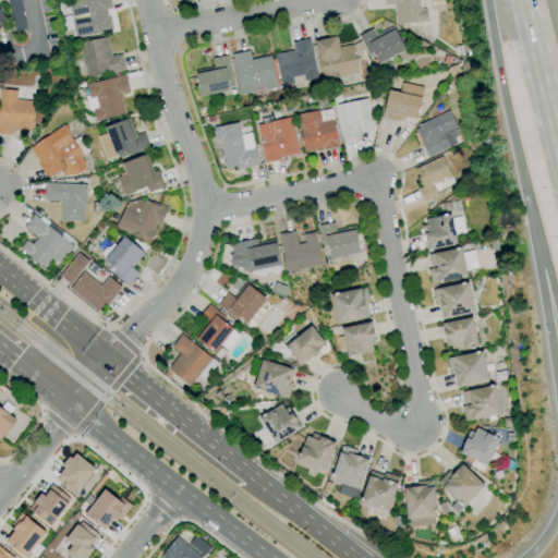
[(14,32),(7,0),(20,0),(26,29),(14,32)]
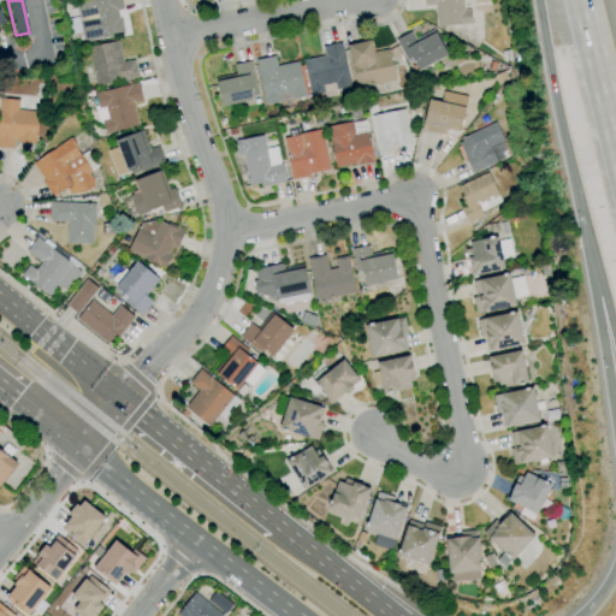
[(83,43),(78,18),(80,18),(75,1),(80,0),(122,0),(124,10),(118,11),(119,19),(122,19),(124,33),(122,34),(123,35),(83,43)]
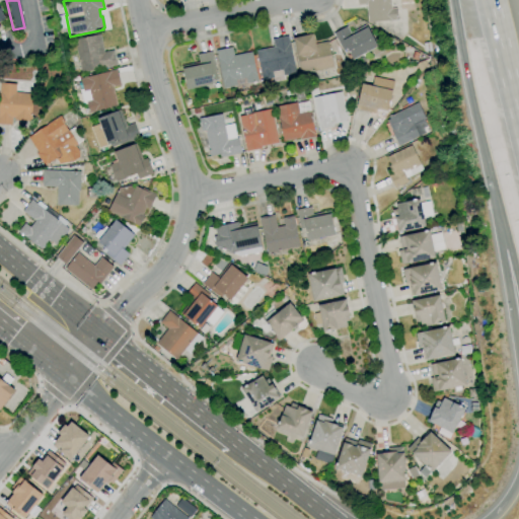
[(367,22),(366,4),(358,5),(357,0),(390,0),(391,9),(396,8),(397,20),(367,22)]
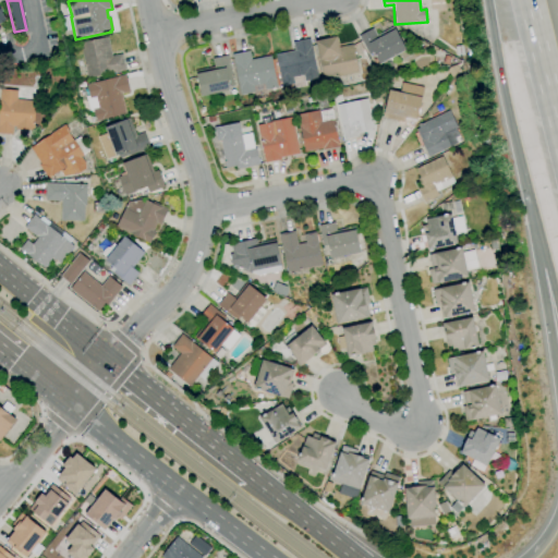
[(379,64),(372,52),(368,55),(358,36),(373,28),(377,36),(392,27),(405,50),(379,64)]
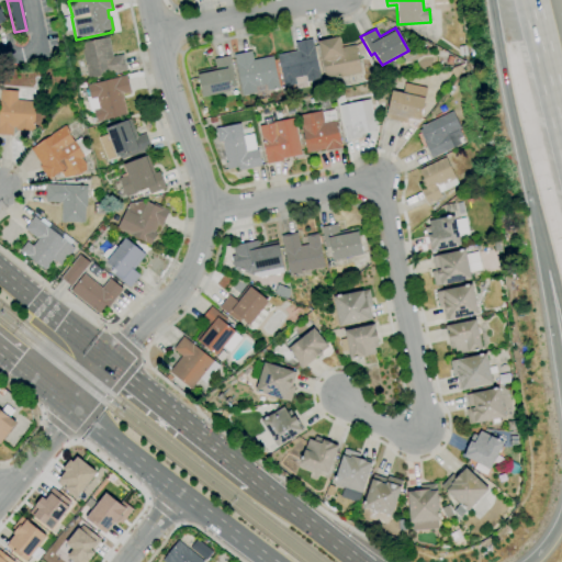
[(87,79),(80,43),(109,37),(112,57),(123,55),(126,71),(87,79)]
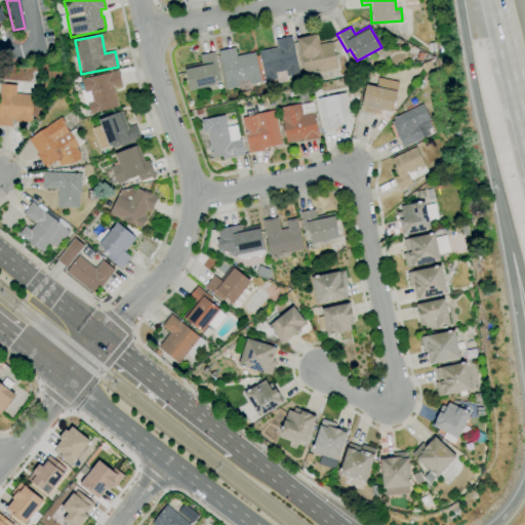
[(304,75),(295,39),(317,35),(319,45),(331,42),(336,68),(304,75)]
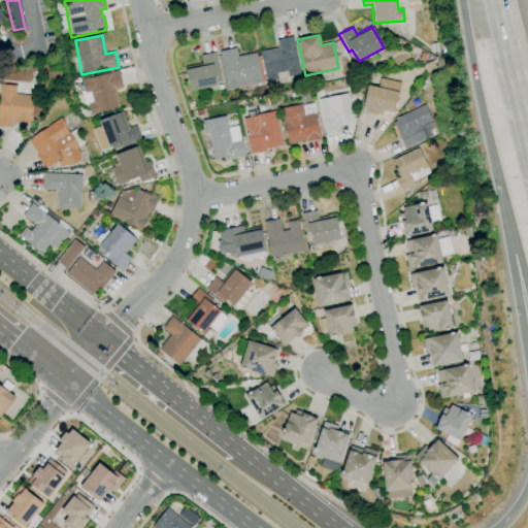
[(267,81),(261,52),(277,48),(276,40),(292,36),(301,73),(288,76),(287,71),(276,74),(277,79),(267,81)]
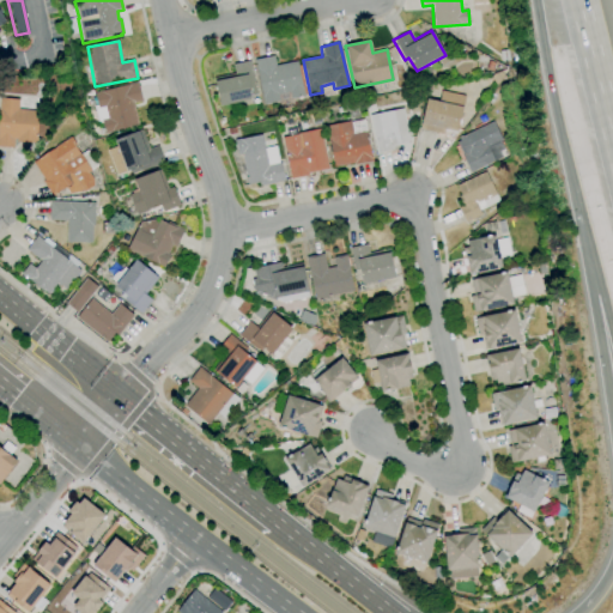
[(263,104),(254,60),(273,56),(275,66),(297,61),(304,96),(291,98),(289,92),(278,95),(279,101),(263,104)]
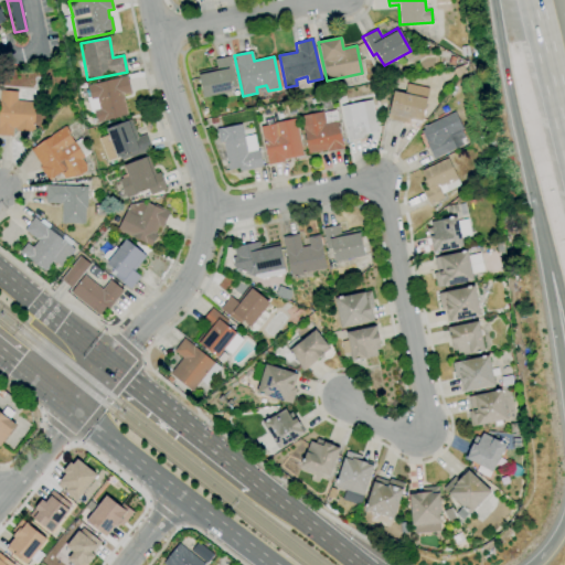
[(203,98),(196,72),(215,67),(214,60),(230,56),(236,87),(232,88),(233,92),(203,98)]
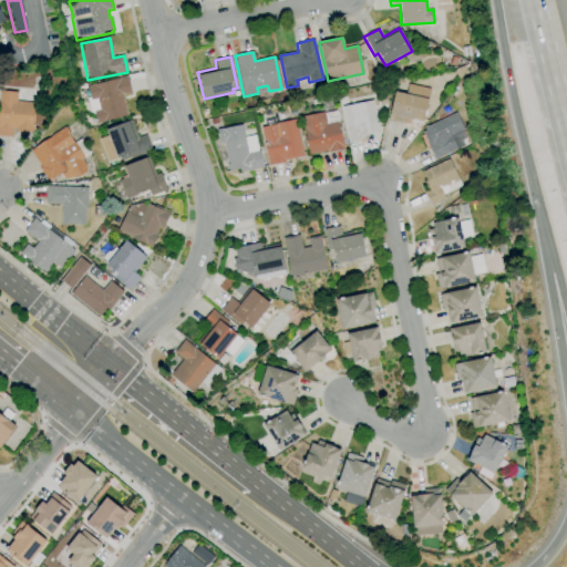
[(459,79),(453,71),(463,66),(466,71),(459,79)]
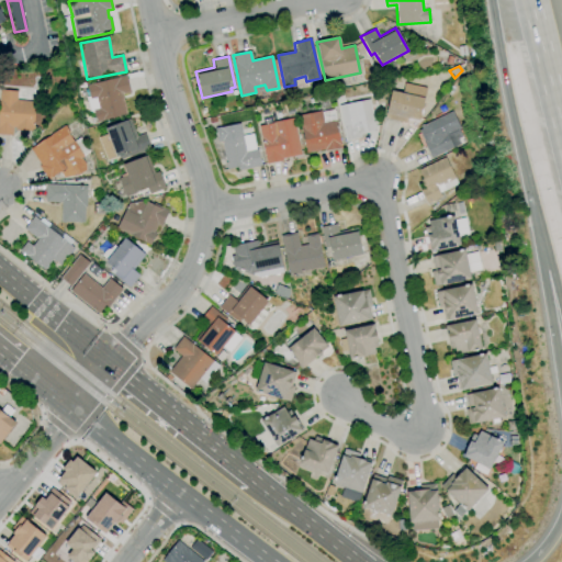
[(96,123),(92,110),(98,109),(96,98),(89,100),(86,85),(93,83),(119,77),(126,75),(131,93),(122,96),(127,115),(96,123)]
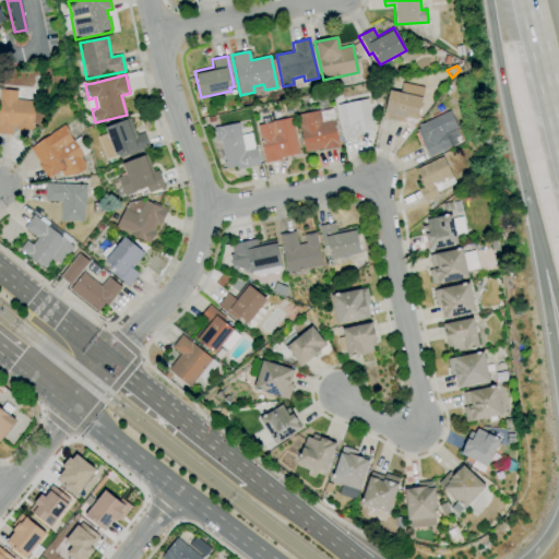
[(404,122),(382,118),(383,111),(384,113),(389,91),(400,93),(402,83),(424,87),(417,120),(405,118),(404,122)]
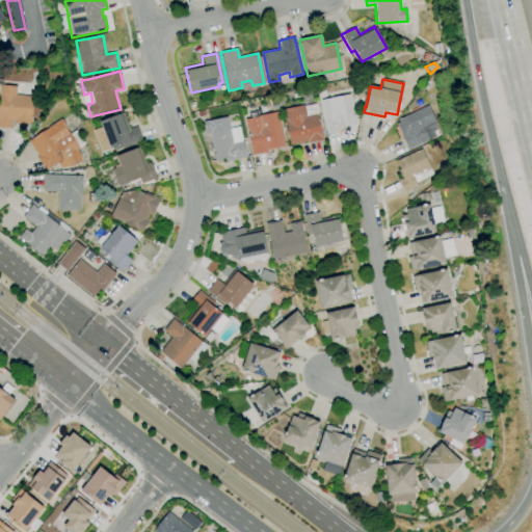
[(11,129),(0,128),(0,85),(17,86),(17,95),(33,97),(31,116),(32,116),(31,126),(15,124),(15,122),(12,121),(11,129)]
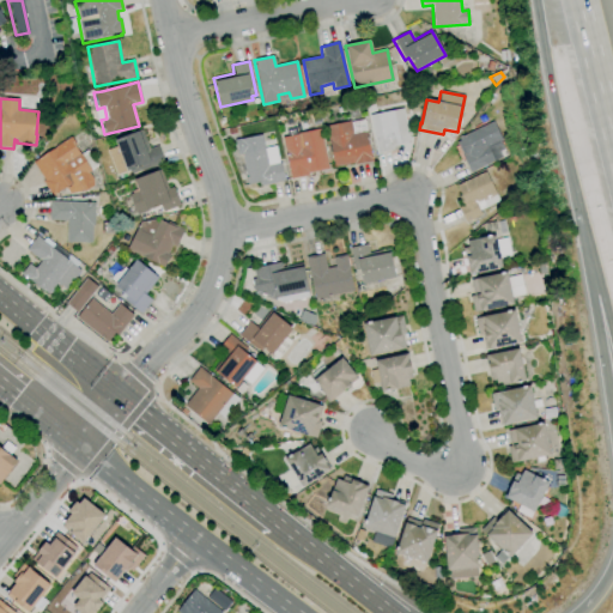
[(376,155),(375,149),(376,149),(369,115),(404,108),(410,141),(407,141),(408,143),(393,146),(393,151),(376,155)]
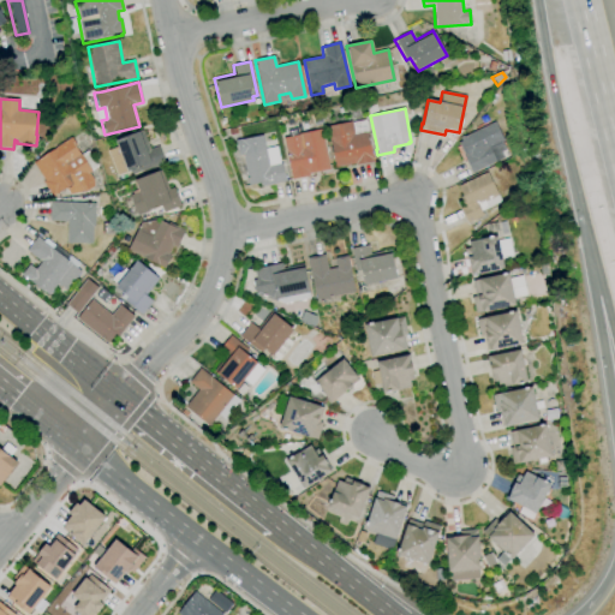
[(335,168),(326,127),(351,121),(353,135),(366,132),(374,161),(356,166),(356,163),(335,168)]
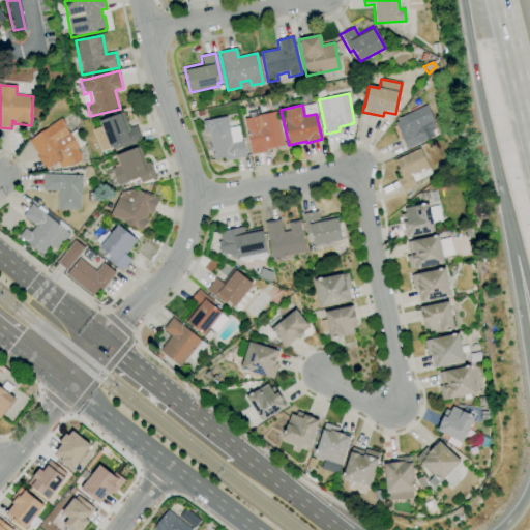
[(407,149),(400,135),(401,135),(394,123),(398,122),(395,119),(399,117),(400,119),(427,105),(434,120),(432,121),(438,134),(407,149)]
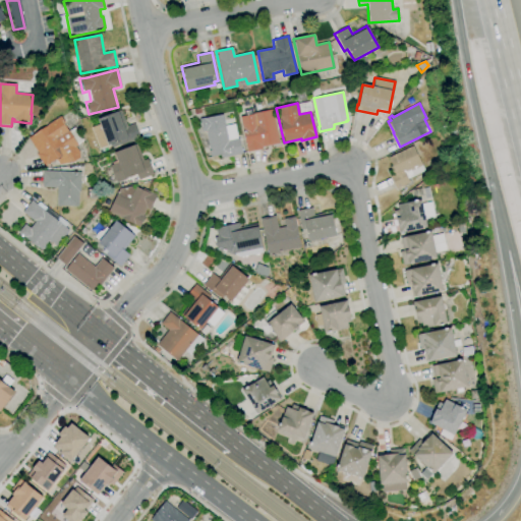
[(107,146),(97,119),(120,110),(126,126),(134,124),(139,138),(120,146),(119,141),(107,146)]
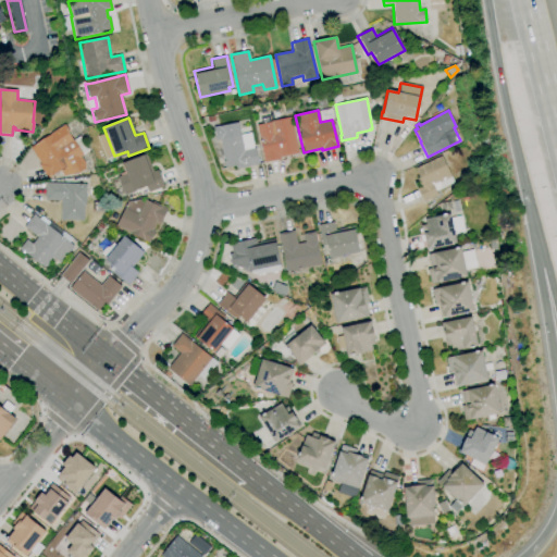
[(263,163),(262,157),(256,125),(270,123),(270,122),(291,118),(298,153),(280,157),(281,159),(263,163)]
